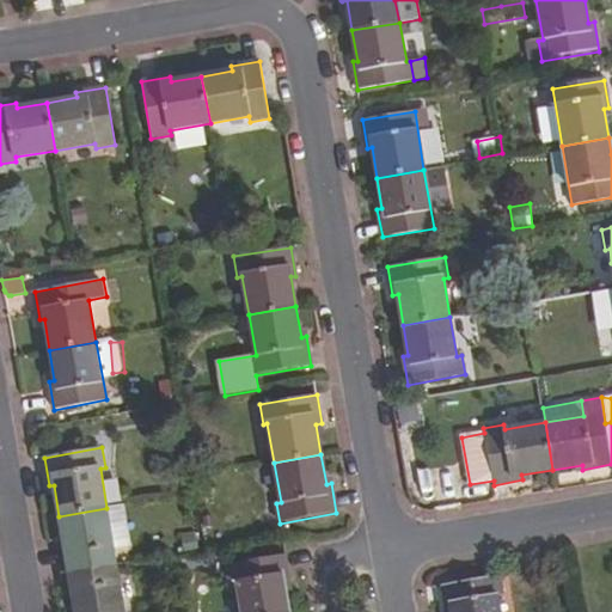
[(106,508),(114,549),(129,545),(122,505),(106,508)]
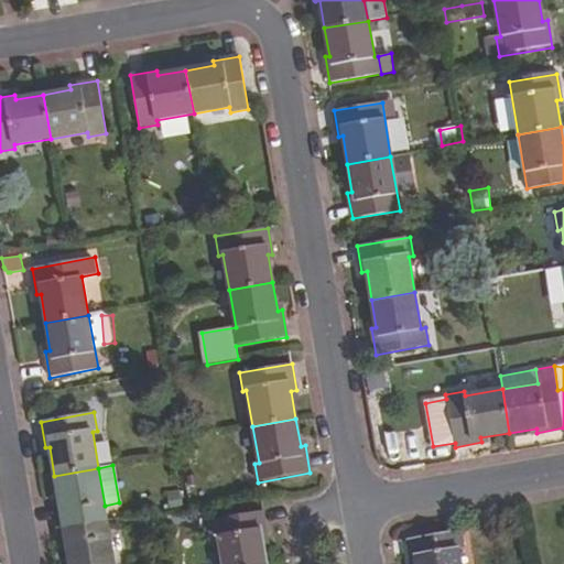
[(98,468),(54,476),(64,528),(107,520),(105,506),(98,468)]
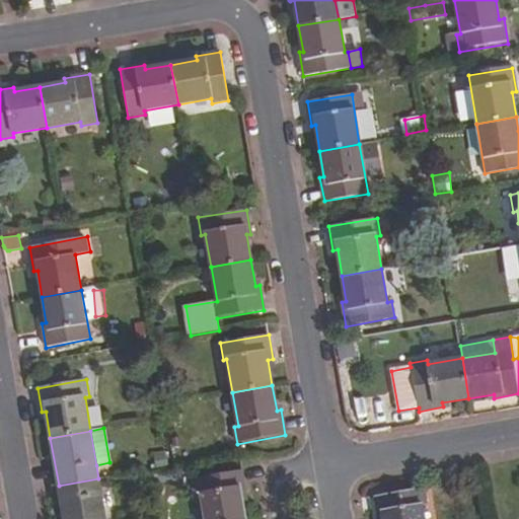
[(205,518),(245,518),(242,496),(246,495),(242,470),(198,477),(205,518)]
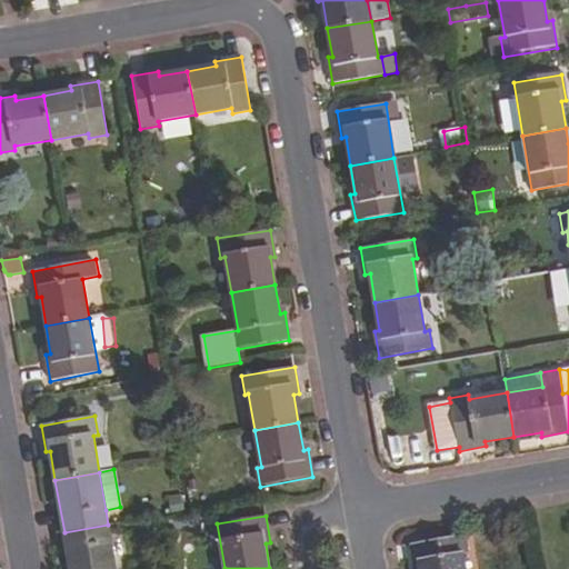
[(115,568),(108,525),(65,532),(70,568),(115,568)]
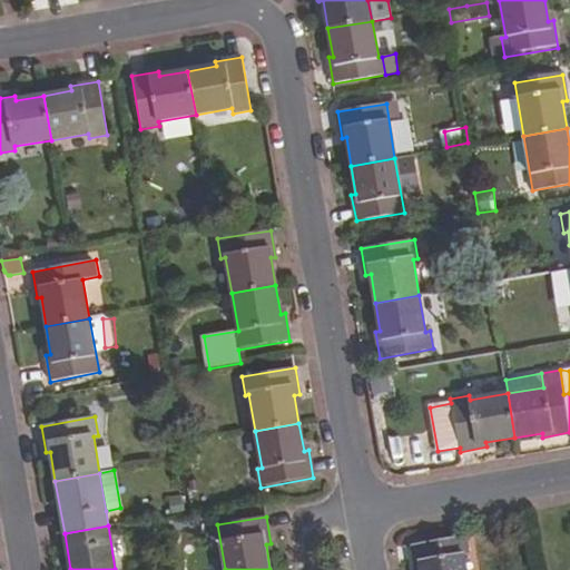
[(465,536),(412,544),(415,569),(465,569),(464,556),(468,554),(465,536)]
